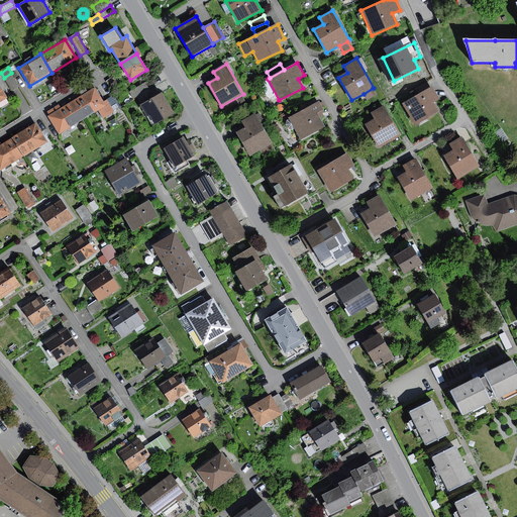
[(11,73),(4,78),(12,91),(19,86),(11,73)]
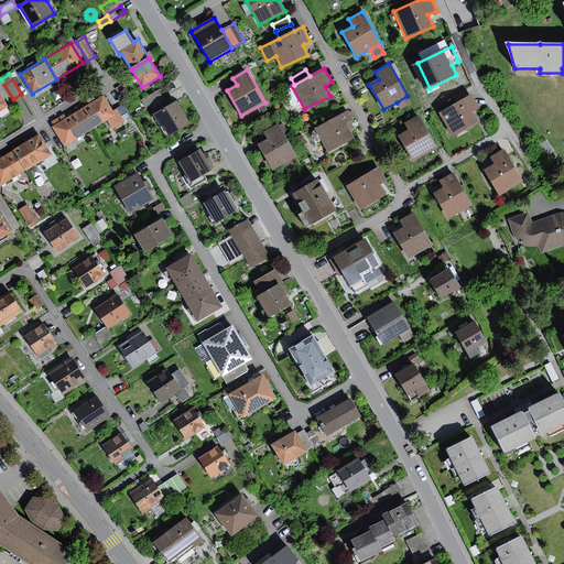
[(159,90),(141,100),(147,108),(149,106),(163,98),(159,90)]
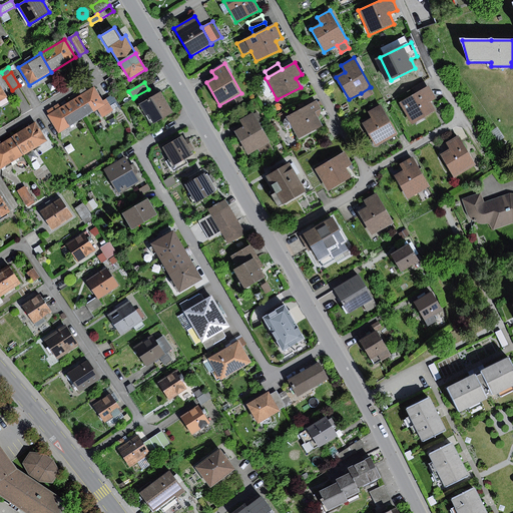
[(429,86),(401,103),(414,124),(436,111),(431,102),(437,98),(429,86)]
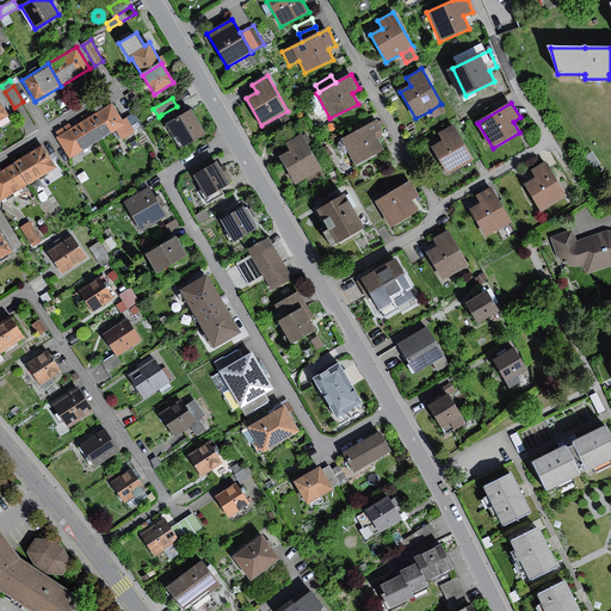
[(111,104),(87,118),(100,141),(117,131),(123,140),(136,133),(135,130),(127,118),(122,121),(111,104)]
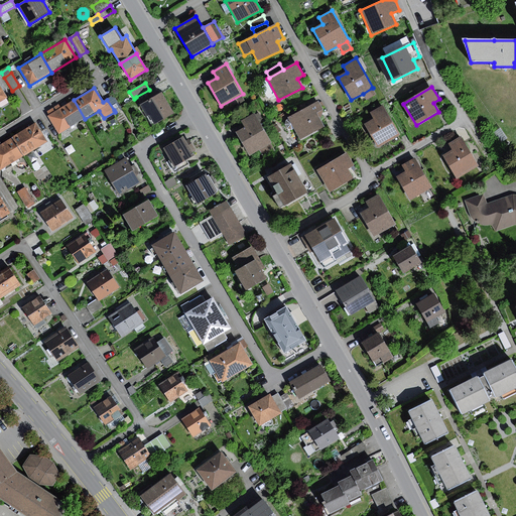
[(376,95),(372,88),(363,94),(366,100),(376,95)]
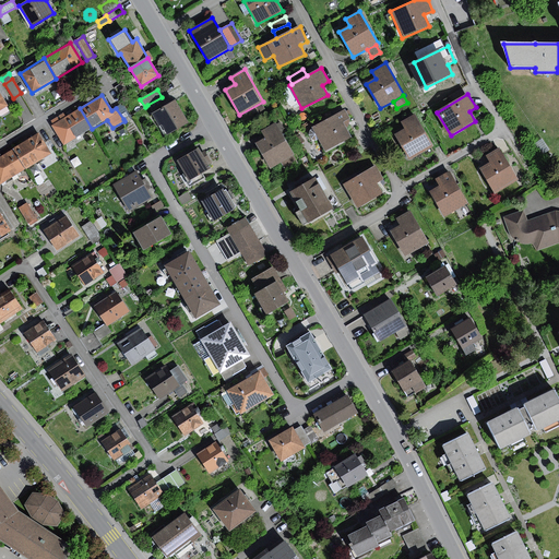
[(166,105),(162,97),(147,105),(152,114),(166,105)]
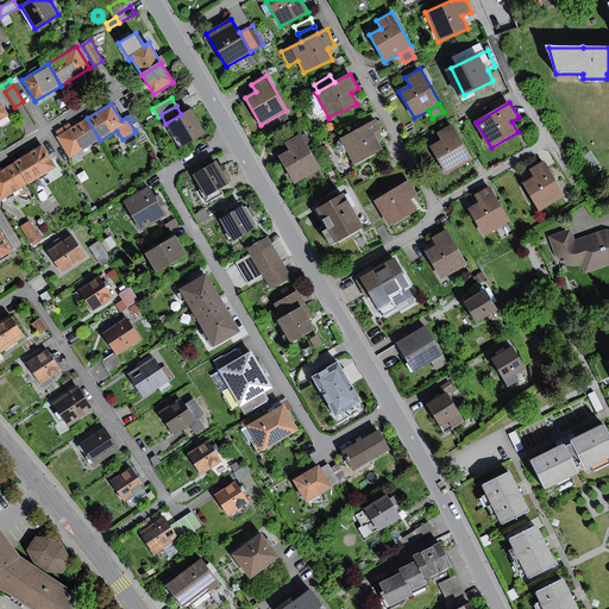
[(165,124),(181,148),(205,133),(190,110),(181,114),(165,124)]
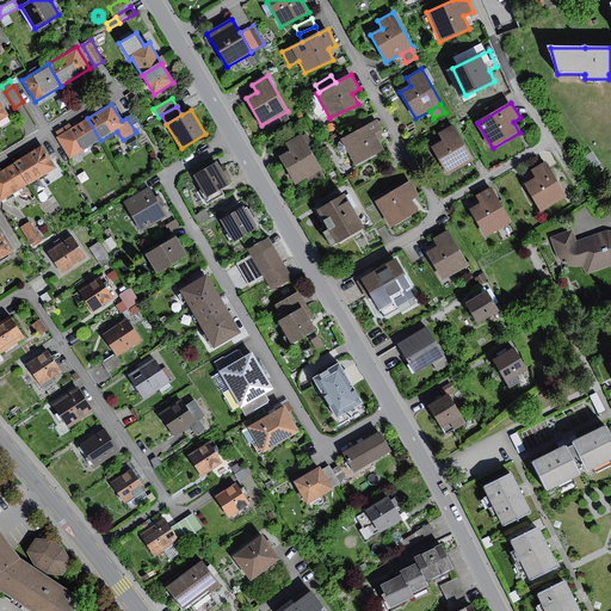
[(134,113),(127,118),(135,130),(141,125),(134,113)]
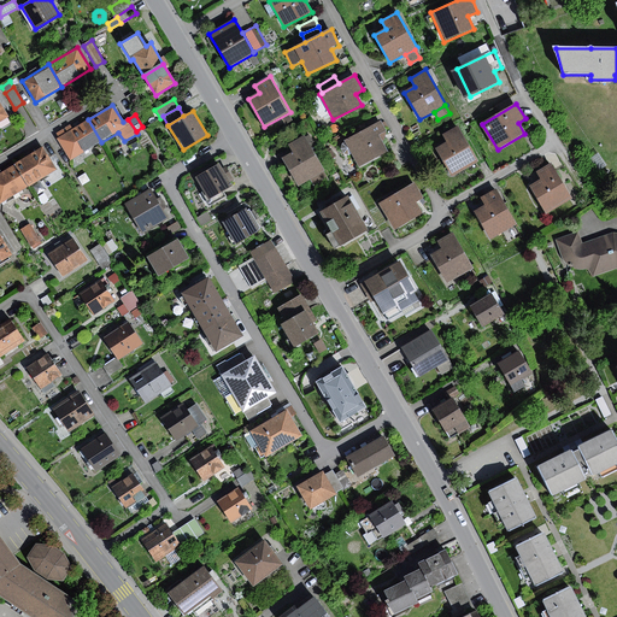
[(59,137),(57,139),(71,162),(101,142),(88,119),(72,129),(70,124),(57,133),(59,137)]
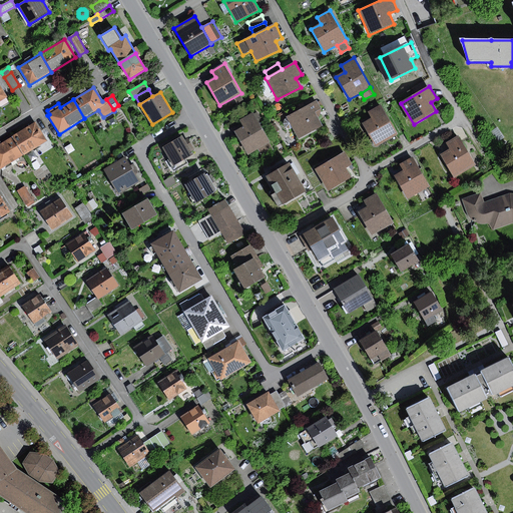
[(317,99),(286,117),(287,118),(285,119),(284,124),(286,127),(291,129),(293,128),(299,139),(323,126),(315,112),(322,108),(317,99)]
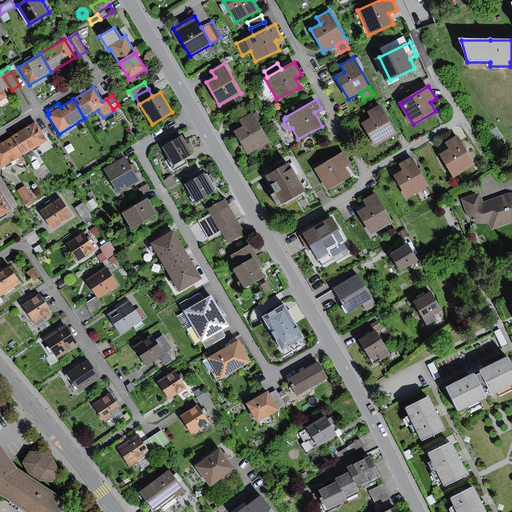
[(381,104),(367,112),(371,118),(362,123),(375,147),(398,135),(381,104)]
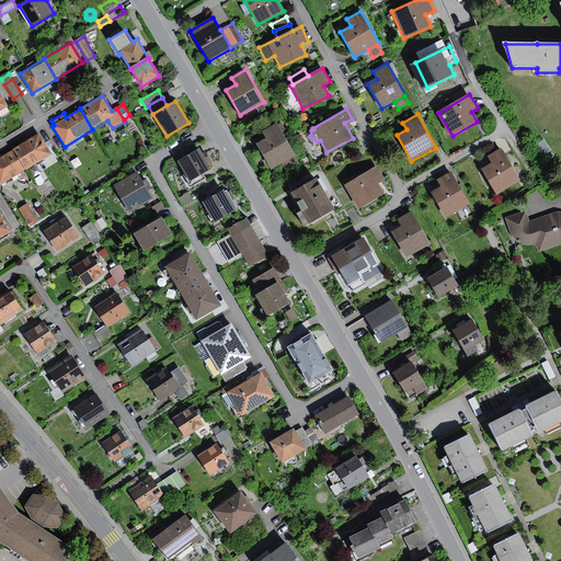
[(277,123),(262,132),(266,139),(256,145),(272,170),(283,163),(295,157),(296,156),(277,123)]
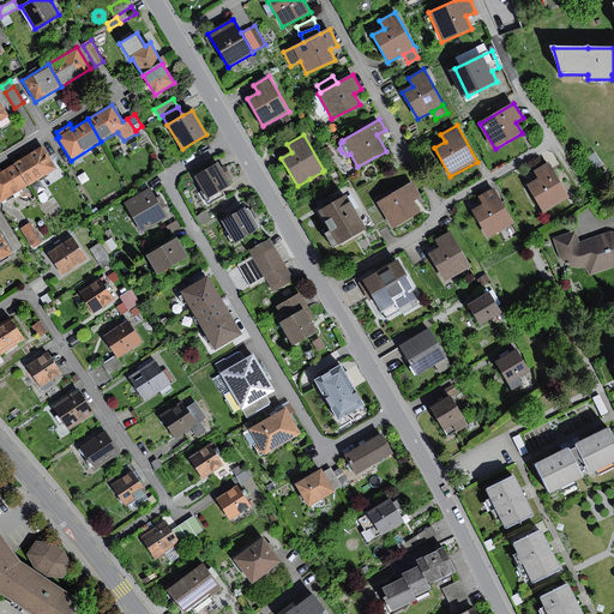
[(43,146),(14,163),(28,185),(56,169),(43,146)]
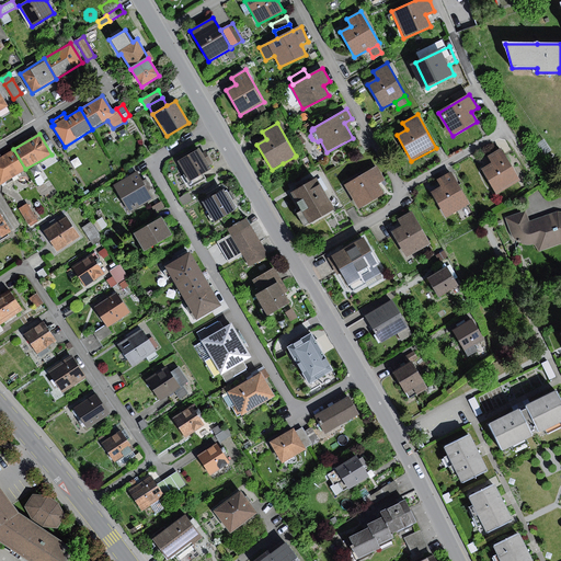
[(545,140),(536,146),(542,157),(551,150),(545,140)]
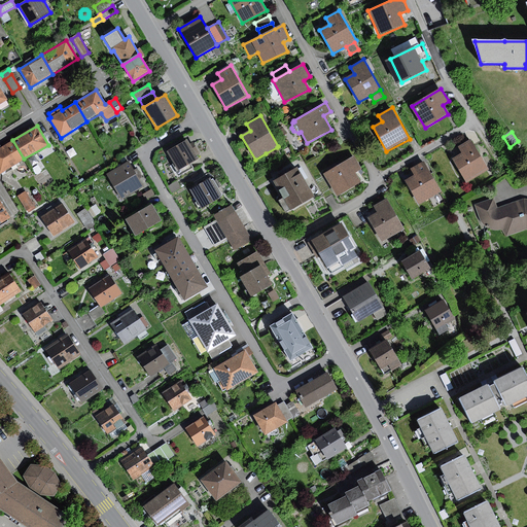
[(0,173),(24,159),(12,140),(0,147),(0,173)]
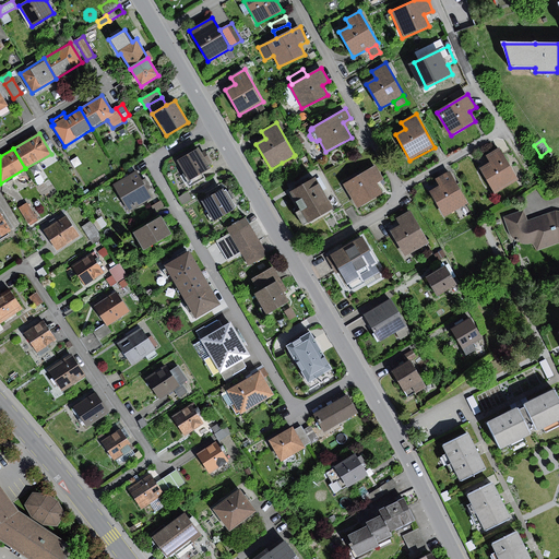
[(199,149),(177,161),(188,180),(202,173),(210,168),(199,149)]
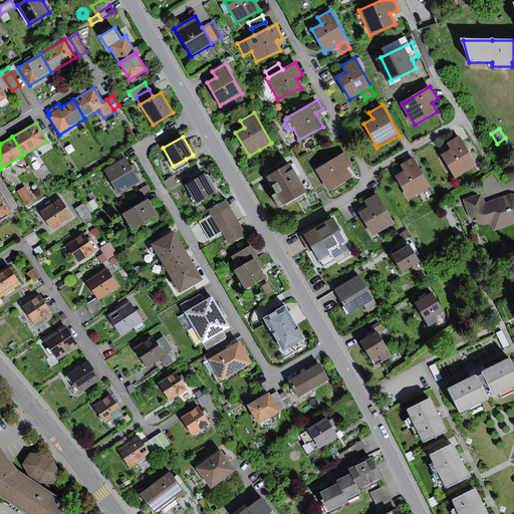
[(451,150),(441,155),(455,179),(477,166),(460,137),(448,144),(451,150)]
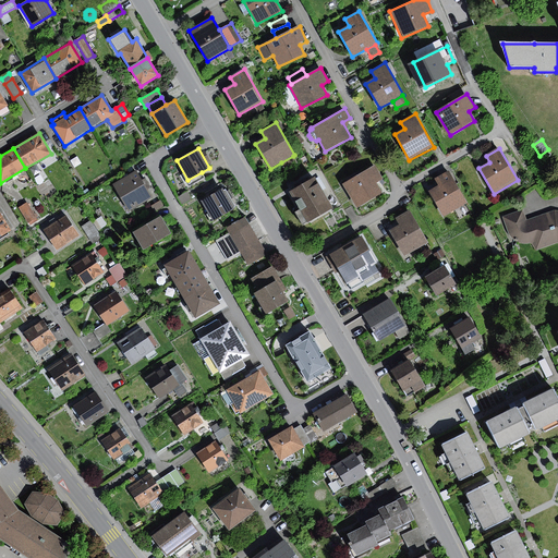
[(298,164),(293,156),(281,162),(286,170),(298,164)]
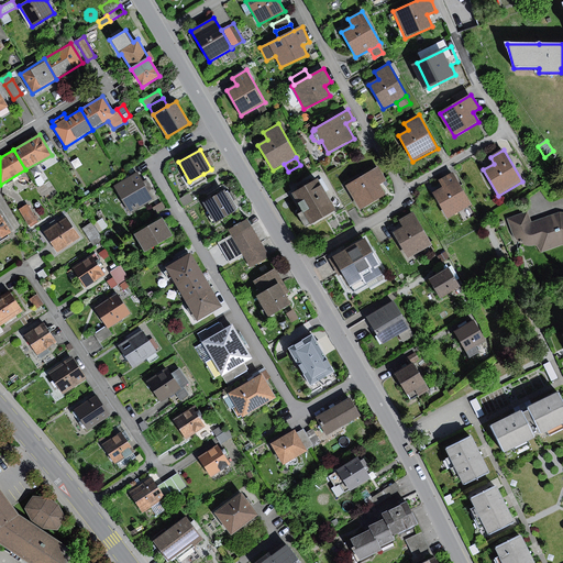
[(378,167),(348,186),(361,209),(386,195),(379,185),(387,180),(378,167)]
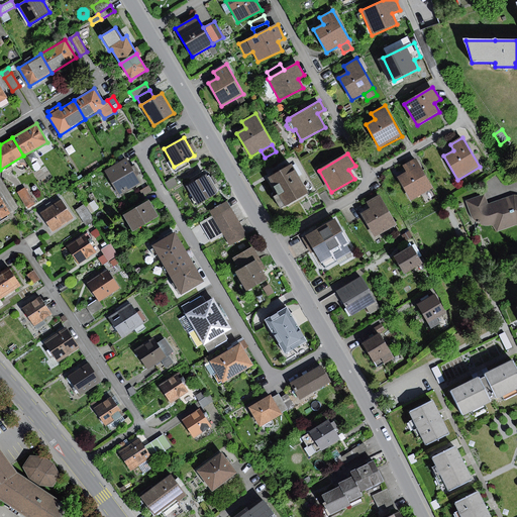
[(129,159),(105,171),(120,198),(143,186),(129,159)]
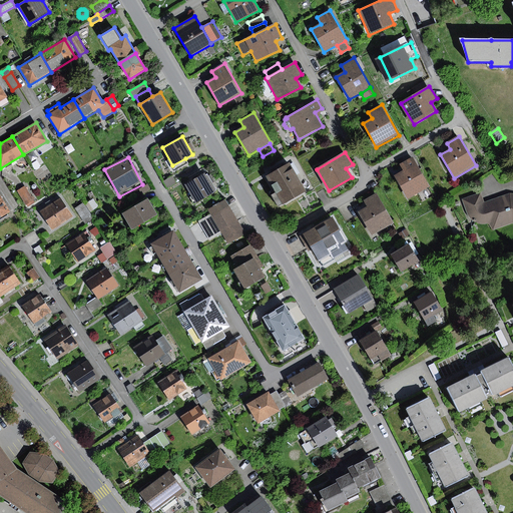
[(404,170),(395,175),(409,199),(431,186),(413,157),(400,164),(404,170)]
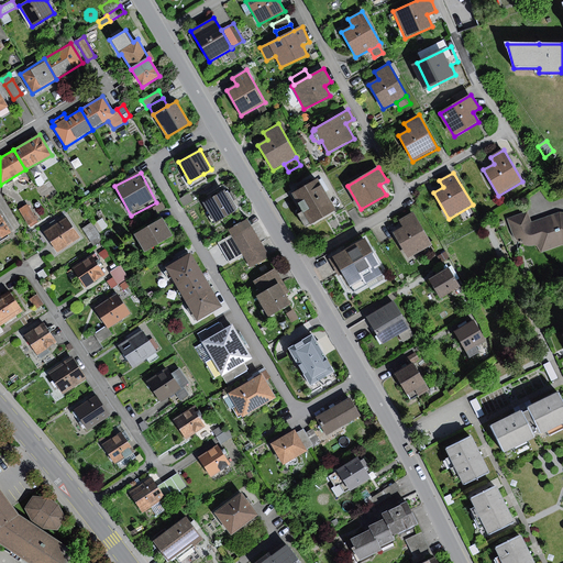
[(203,174),(189,181),(192,187),(207,179),(203,174)]
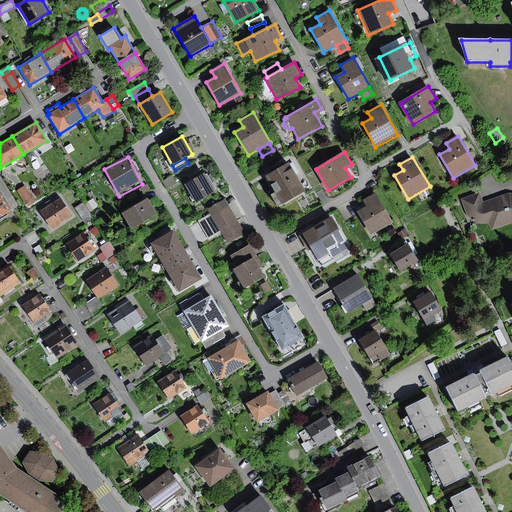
[(306,191),(290,164),(267,177),(275,192),(271,195),(278,207),(306,191)]
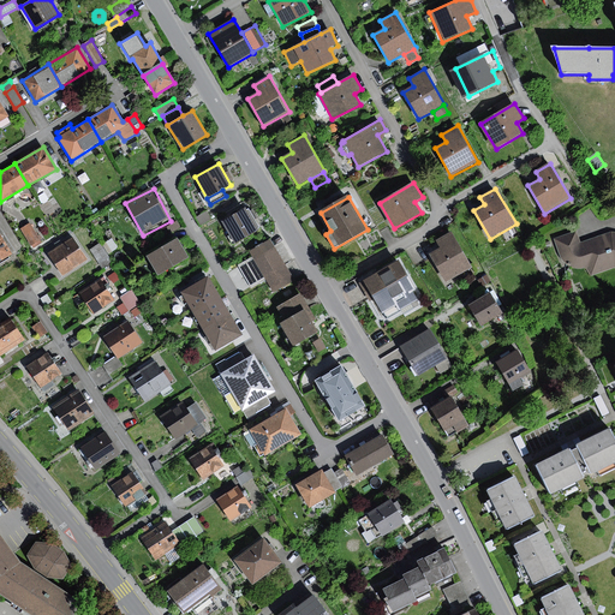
[(246,208),(221,222),(234,244),(258,231),(257,228),(260,227),(249,209),(246,210),(246,208)]
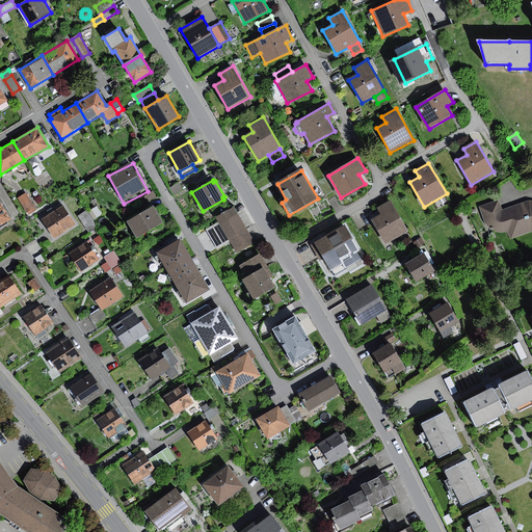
[(179,183),(169,188),(174,195),(183,190),(179,183)]
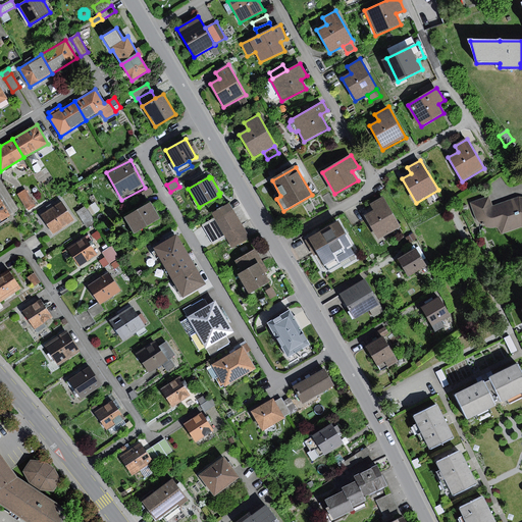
[(25,190),(17,195),(28,209),(35,205),(25,190)]
